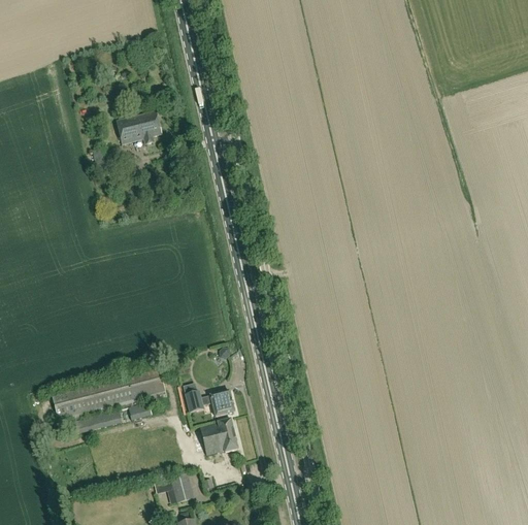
[(156,110),(116,120),(122,143),(143,137),(144,143),(154,141),(153,135),(162,133),(156,110)]
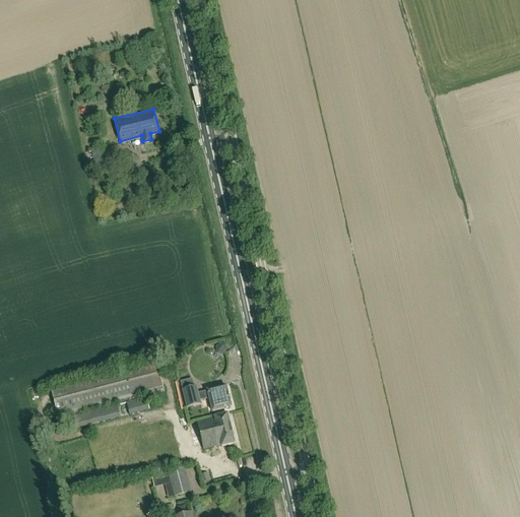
[(225,348),(225,341),(218,341),(215,344),(222,351),(225,348)]
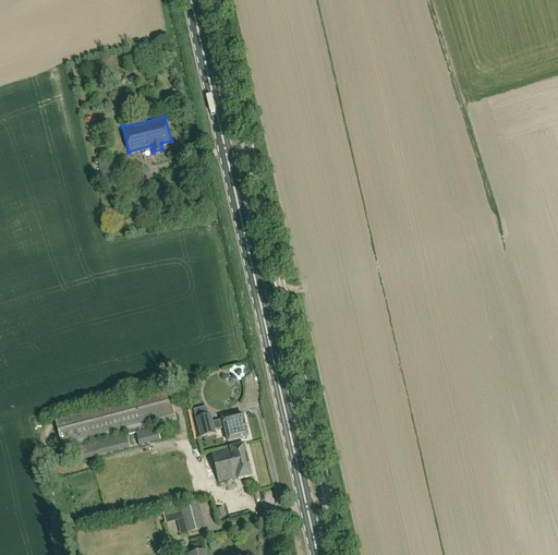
[(185,378),(186,382),(187,385),(196,383),(194,375),(185,378)]
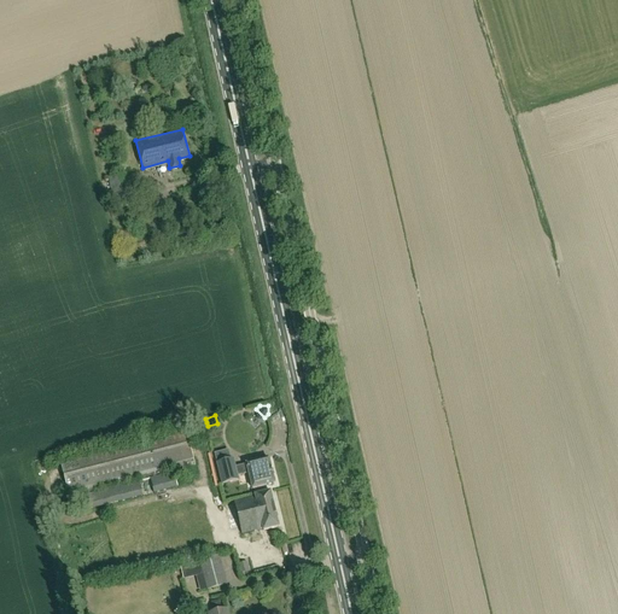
[(69,495),(196,461),(186,427),(60,460),(69,495)]
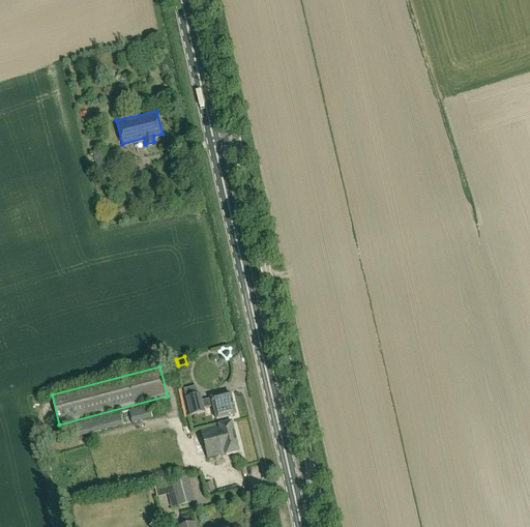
[(235,413),(230,391),(211,396),(211,397),(202,399),(200,391),(186,396),(190,413),(205,410),(204,406),(213,404),(216,417),(235,413)]
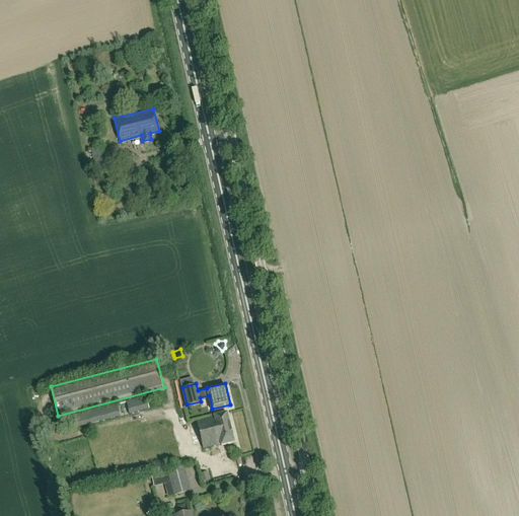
[(148,400),(146,394),(67,415),(70,428),(149,408),(148,400)]
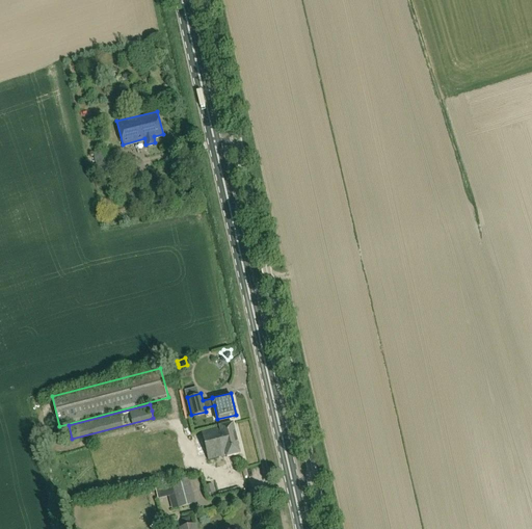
[(216,455),(217,461),(228,459),(227,454),(240,451),(233,420),(219,424),(219,425),(202,429),(208,457),(216,455)]
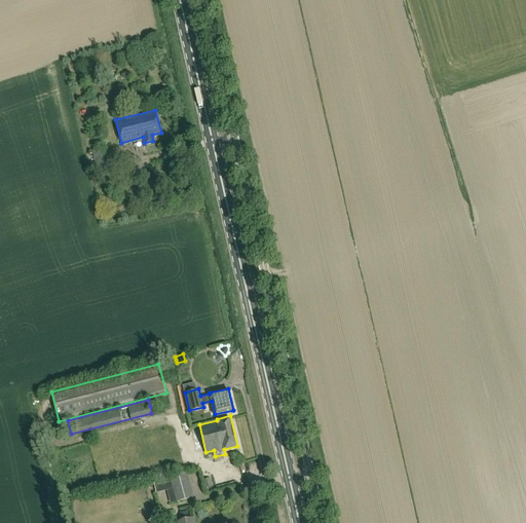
[(187,471),(170,475),(176,500),(193,496),(187,471)]
